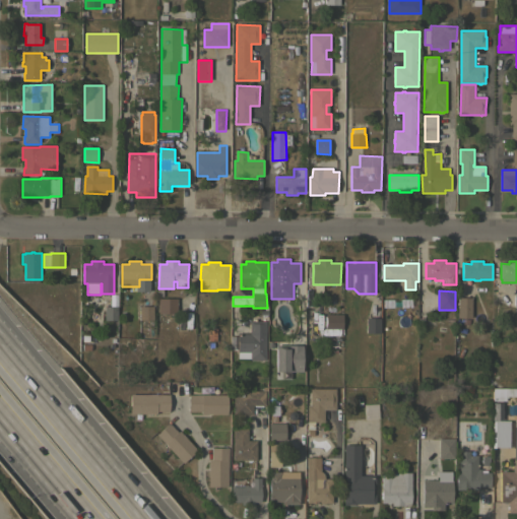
[(119,321),(106,321),(106,307),(112,307),(112,295),(119,295),(119,321)]
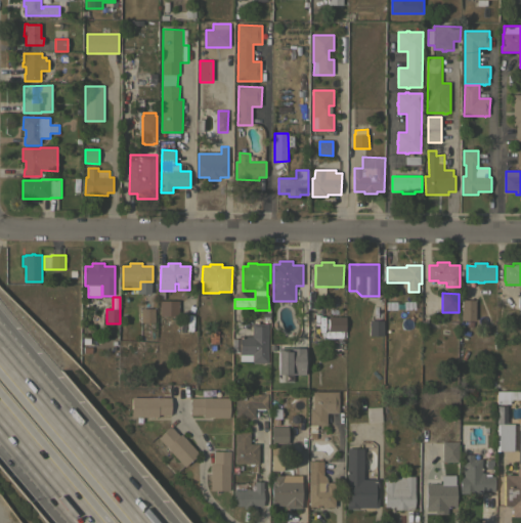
[(477,300),(477,321),(463,321),(463,300),(477,300)]
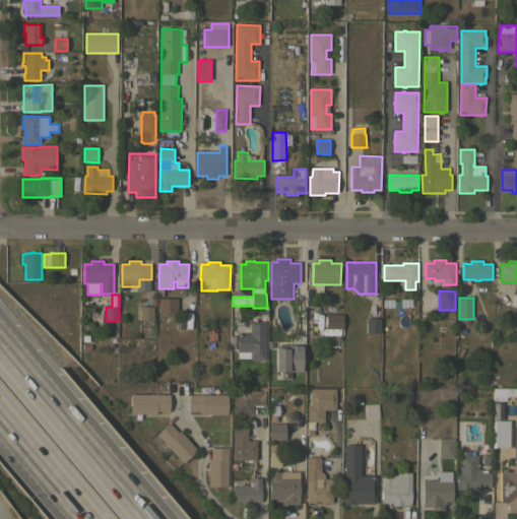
[(178,299),(179,314),(159,315),(159,299),(178,299)]
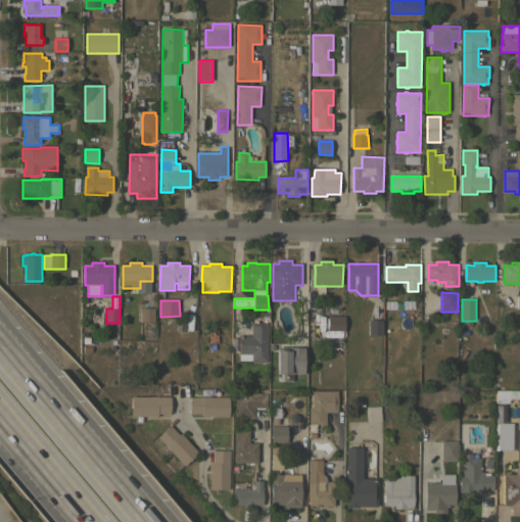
[(156,322),(142,322),(142,309),(155,309),(156,322)]
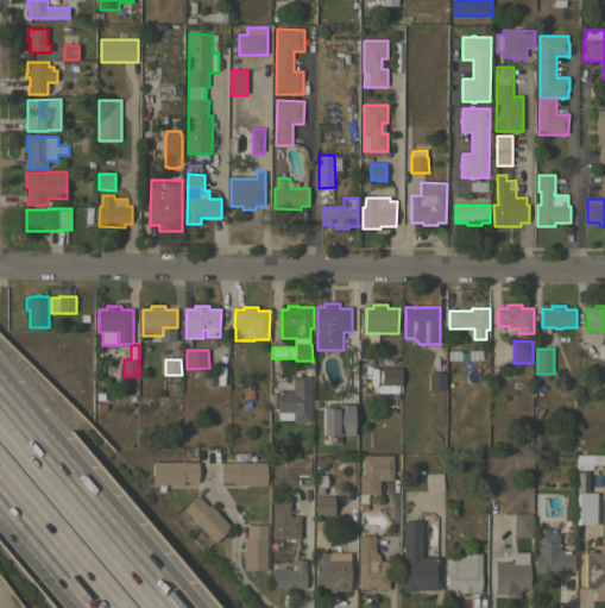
[(403,369),(403,386),(383,386),(383,369),(403,369)]
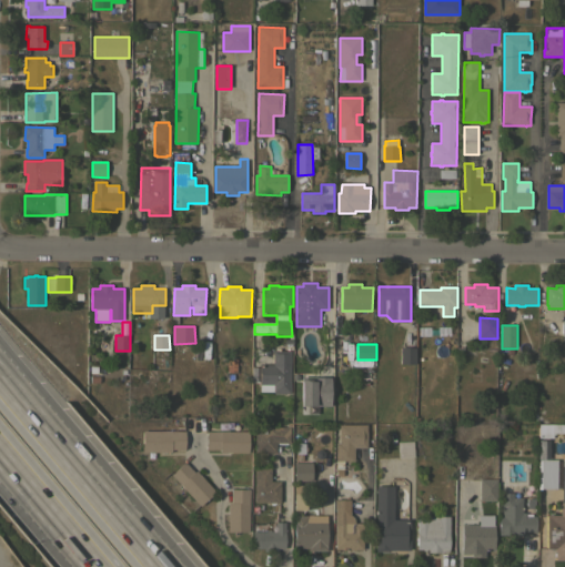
[(404,347),(404,346),(415,347),(415,348),(417,348),(416,365),(402,364),(402,347),(404,347)]
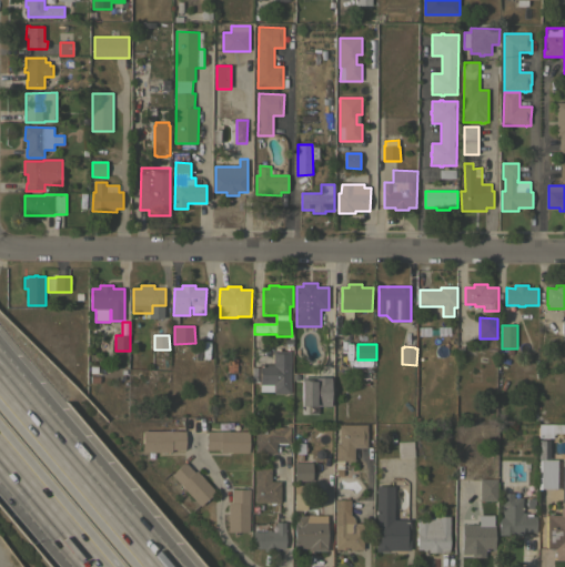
[(292,394),(274,394),(274,393),(262,393),(262,365),(274,365),(274,352),(292,352),(292,394)]
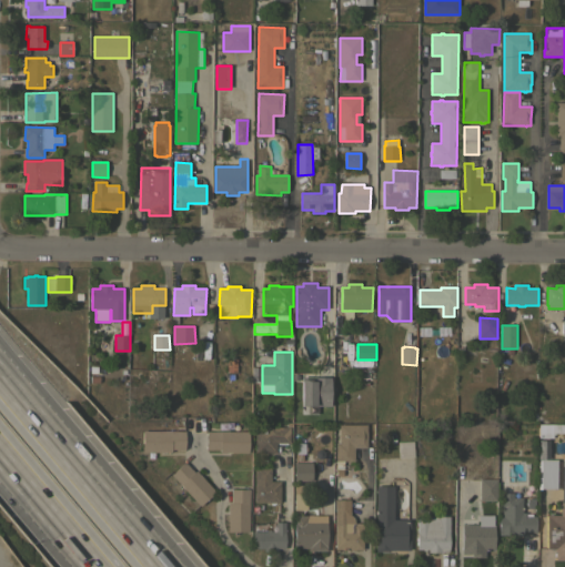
[(332,406),(303,406),(303,381),(313,381),(313,382),(316,382),(316,378),(332,378),(332,406)]
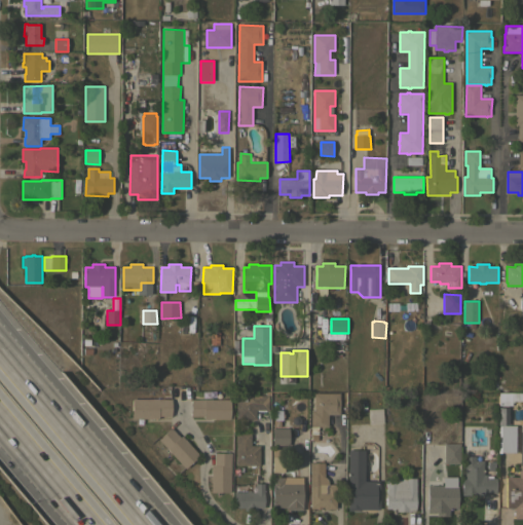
[(340,394),(340,415),(329,415),(329,427),(312,427),(312,411),(314,411),(314,394),(340,394)]
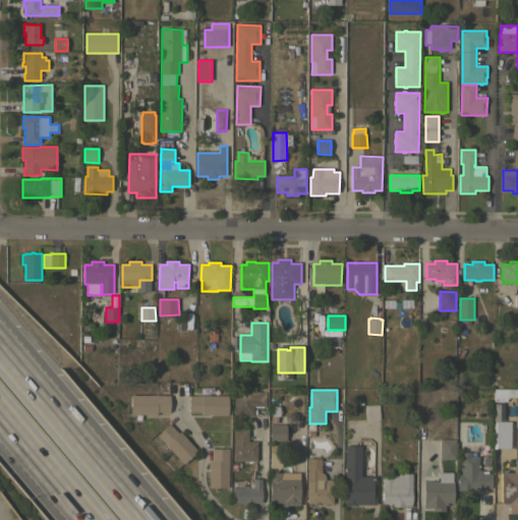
[(267,393),(267,407),(254,407),(254,416),(235,416),(235,392),(267,393)]
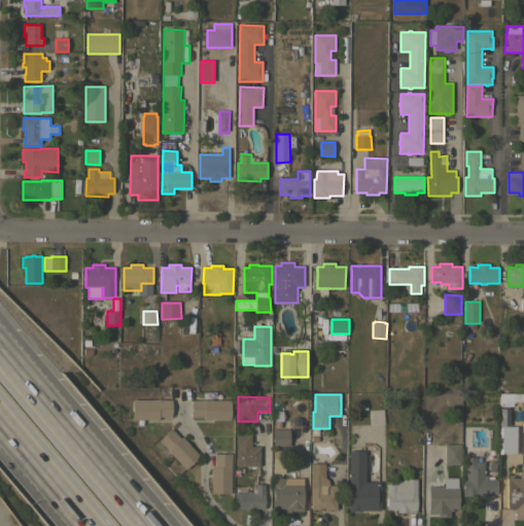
[(173,400),(173,418),(161,418),(161,420),(133,420),(134,399),(173,400)]
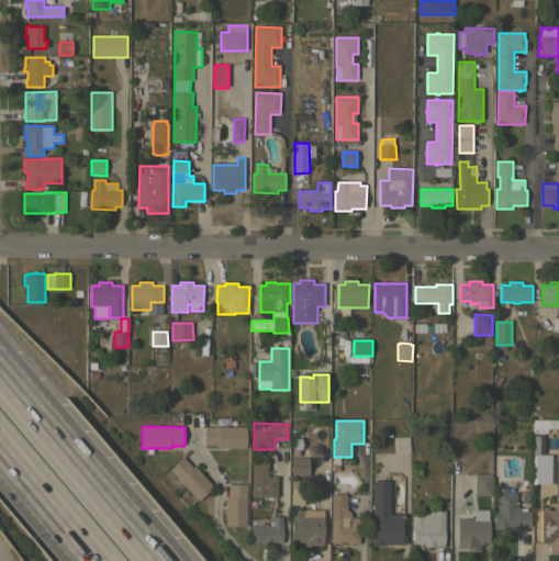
[(247,428),(247,449),(219,448),(219,446),(205,446),(205,427),(247,428)]
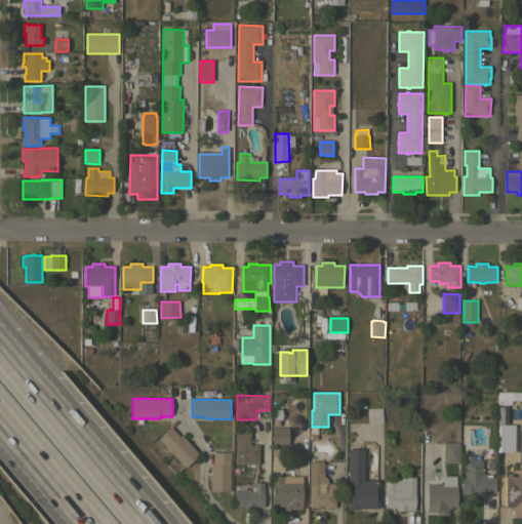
[(383,407),(384,421),(369,422),(368,408),(383,407)]
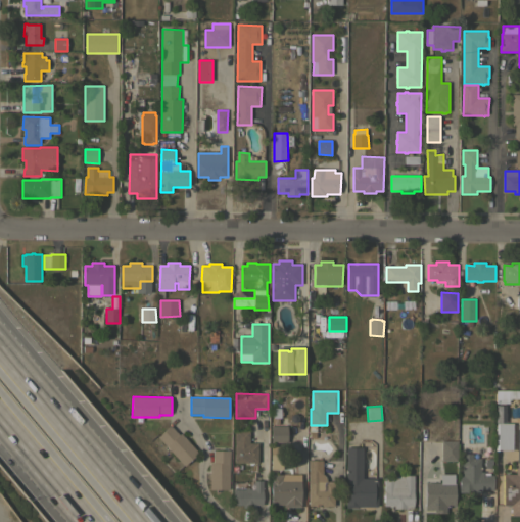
[(508,437),(498,437),(498,413),(508,413),(508,437)]
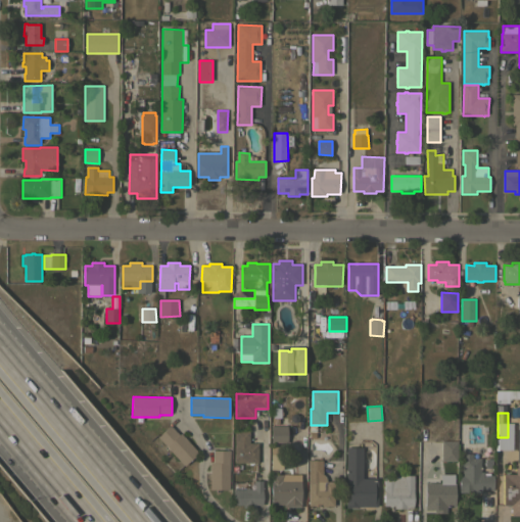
[(180,435),(182,434),(199,454),(185,467),(158,438),(172,426),(180,435)]
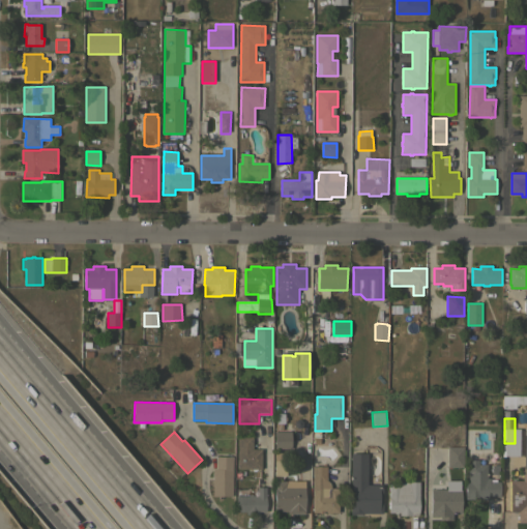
[(293,432),(292,449),(275,449),(276,432),(293,432)]
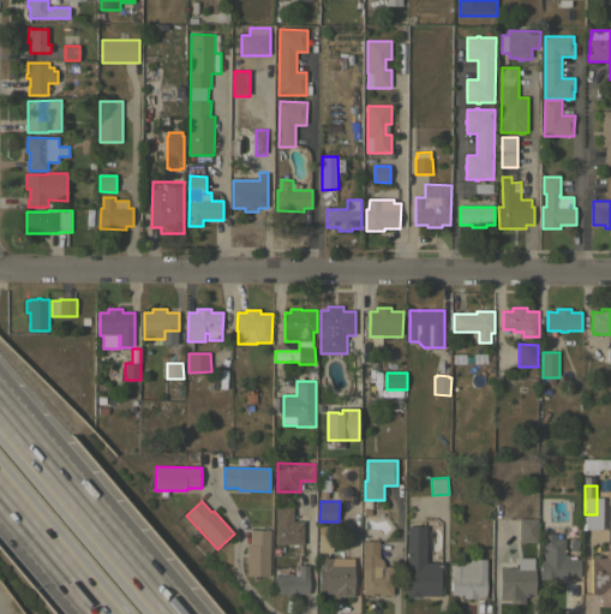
[(538,543),(520,542),(521,502),(539,504),(538,543)]
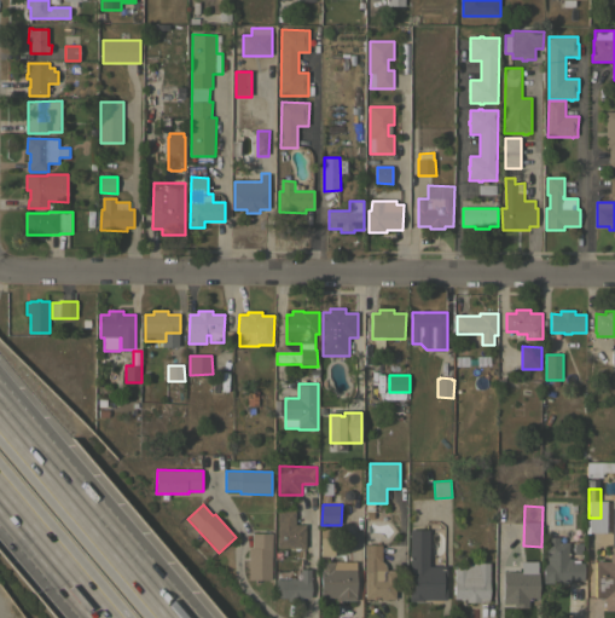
[(296,510),(296,525),(307,525),(307,549),(279,548),(279,510),(296,510)]
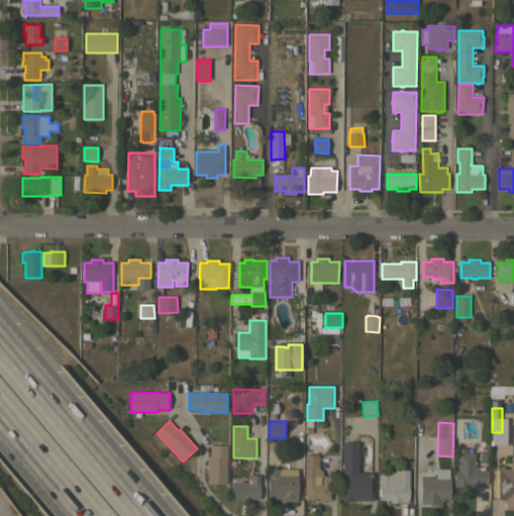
[(502,456),(491,457),(491,433),(502,432),(502,456)]
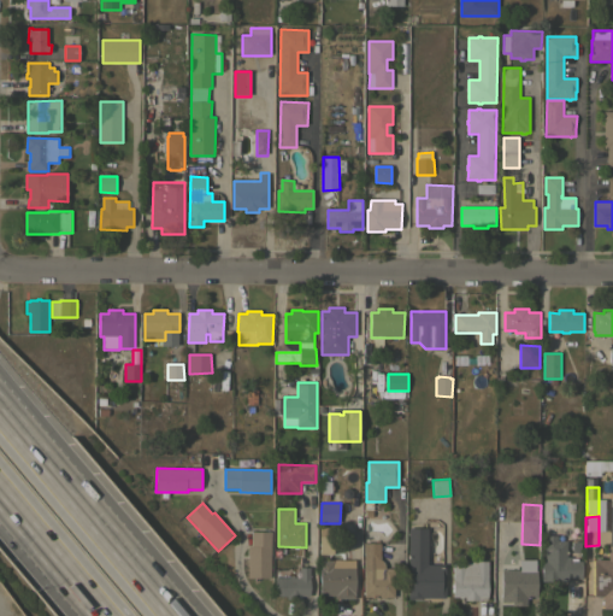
[(428,565),(446,565),(446,598),(424,598),(424,600),(408,599),(410,528),(429,528),(428,565)]
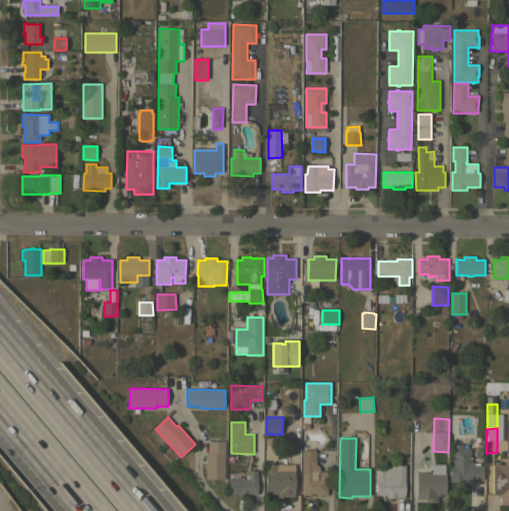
[(225,480),(206,479),(207,454),(210,454),(210,441),(226,442),(225,480)]
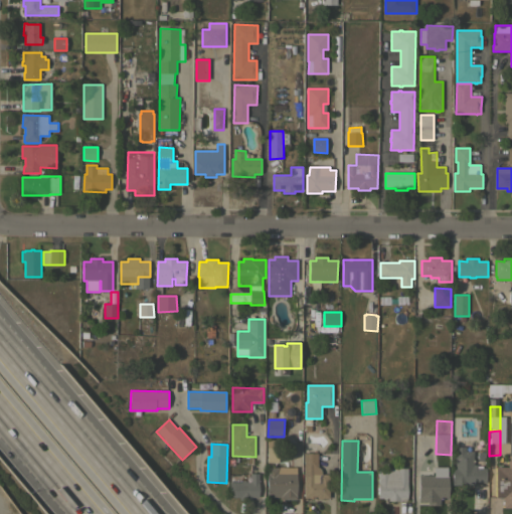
[(475,466),(478,466),(478,467),(484,467),(484,469),(487,469),(487,483),(476,483),(476,486),(454,486),(454,468),(457,468),(457,448),(467,448),(467,452),(475,452),(475,466)]
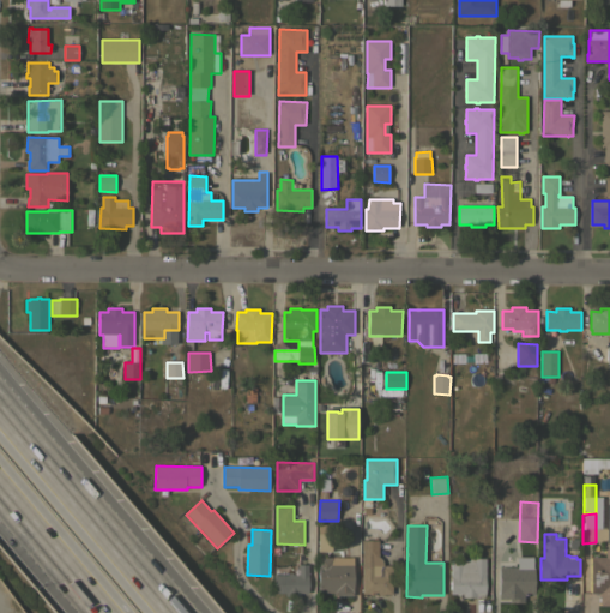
[(334,539),(333,553),(319,553),(319,538),(334,539)]
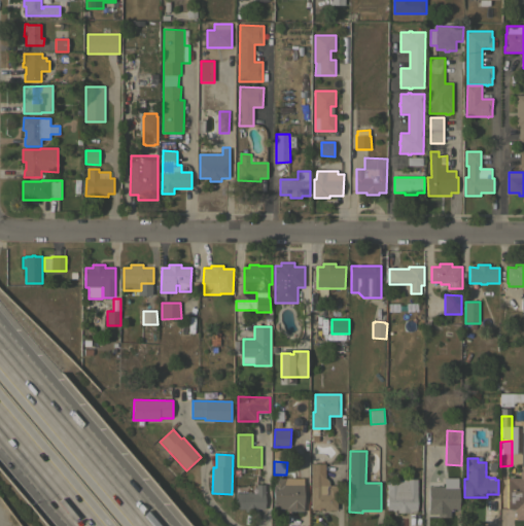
[(326,464),(325,478),(327,480),(329,482),(330,484),(330,486),(338,486),(338,511),(312,511),(312,464),(326,464)]
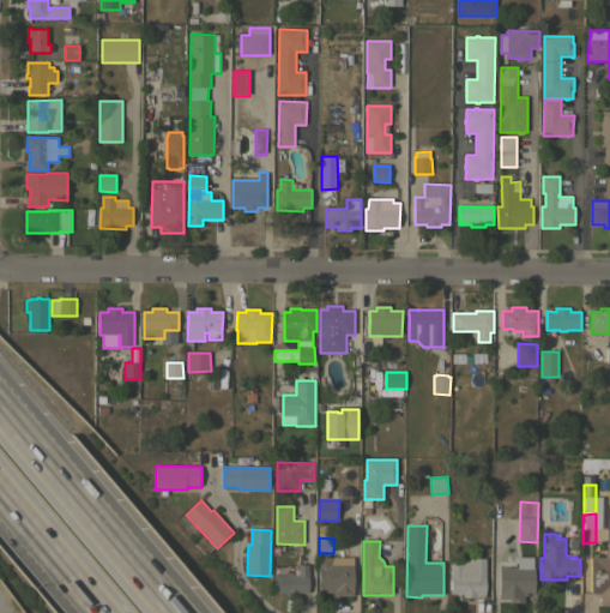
[(591,557),(595,557),(595,554),(598,554),(598,557),(604,557),(604,550),(608,550),(608,548),(609,548),(609,606),(599,606),(599,593),(590,593),(591,557)]
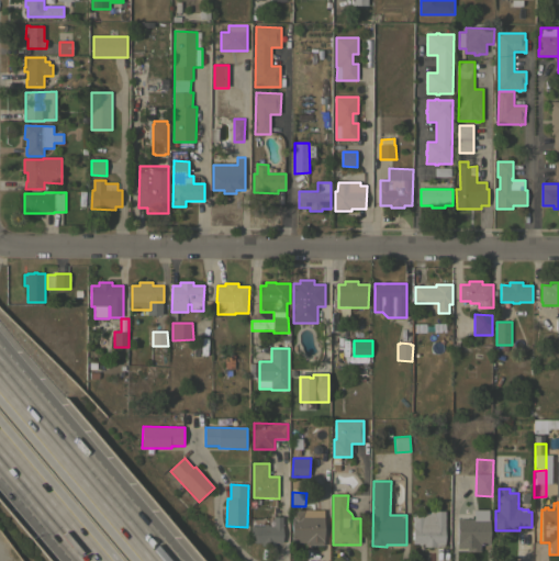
[(325,511),(325,546),(306,546),(306,542),(292,542),(292,511),(325,511)]
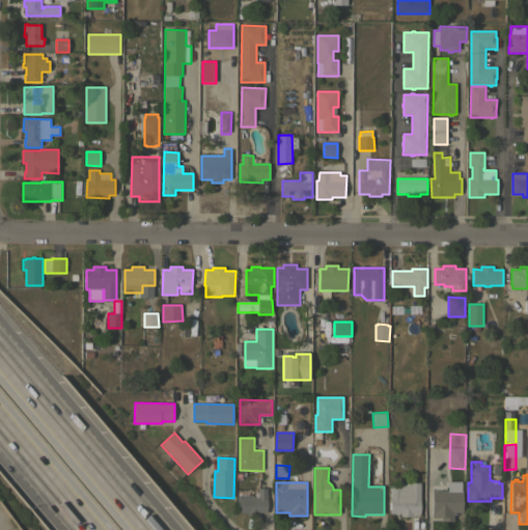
[(401,485),(401,484),(412,484),(412,483),(421,483),(421,514),(420,514),(420,517),(413,517),(413,518),(401,518),(401,514),(399,514),(399,515),(396,515),(396,514),(391,514),(391,485),(401,485)]
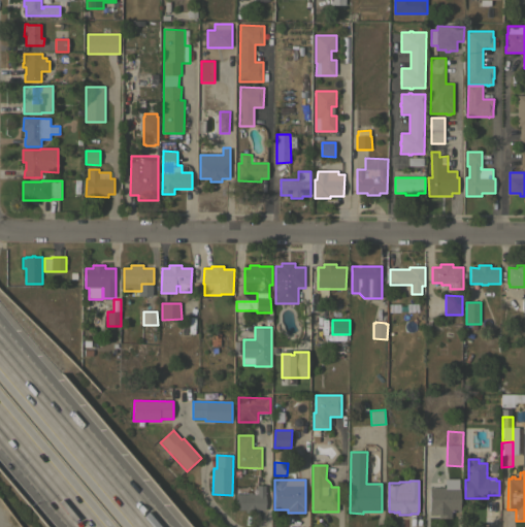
[(449,488),(449,485),(461,484),(461,513),(453,513),(453,515),(441,515),(441,513),(431,513),(431,488),(449,488)]
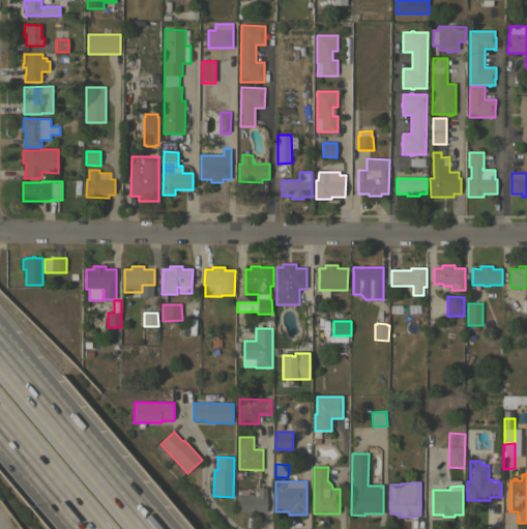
[(267,512),(258,512),(258,516),(247,516),(249,512),(237,512),(237,497),(251,497),(251,495),(254,495),(254,496),(259,496),(259,488),(267,488),(267,512)]
